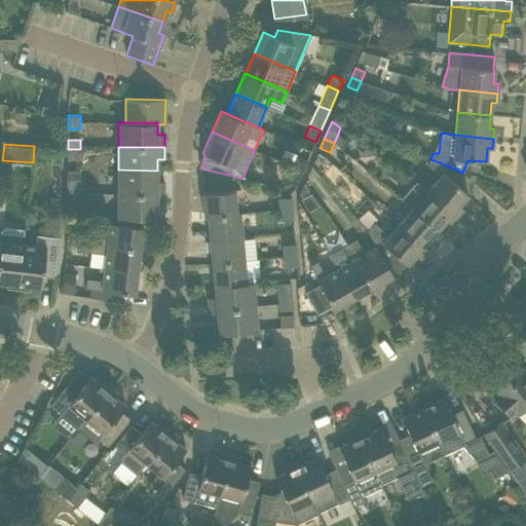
[(80,149),(68,149),(68,158),(80,158),(80,149)]
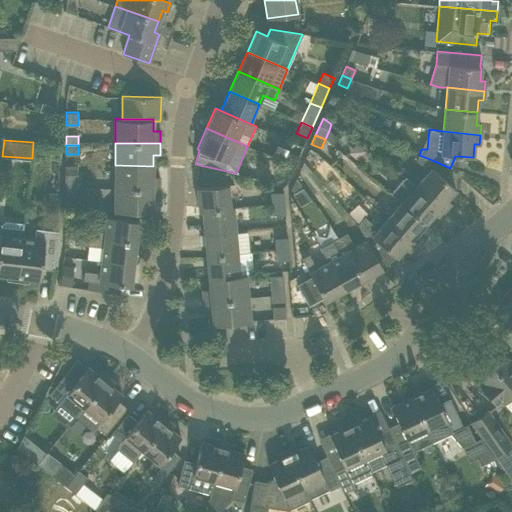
[(284,163),(294,167),(299,156),(289,152),(284,163)]
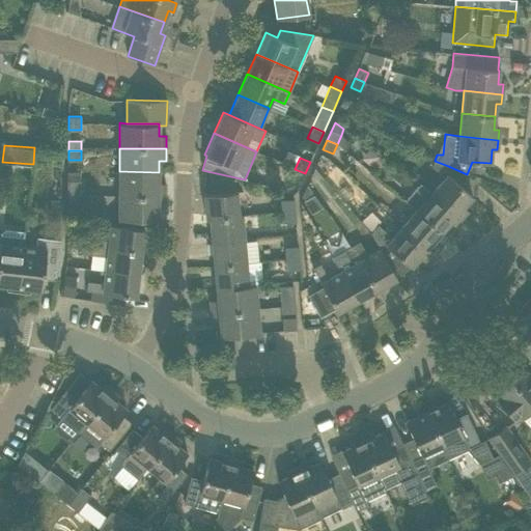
[(448,166),(435,161),(431,166),(441,174),(448,166)]
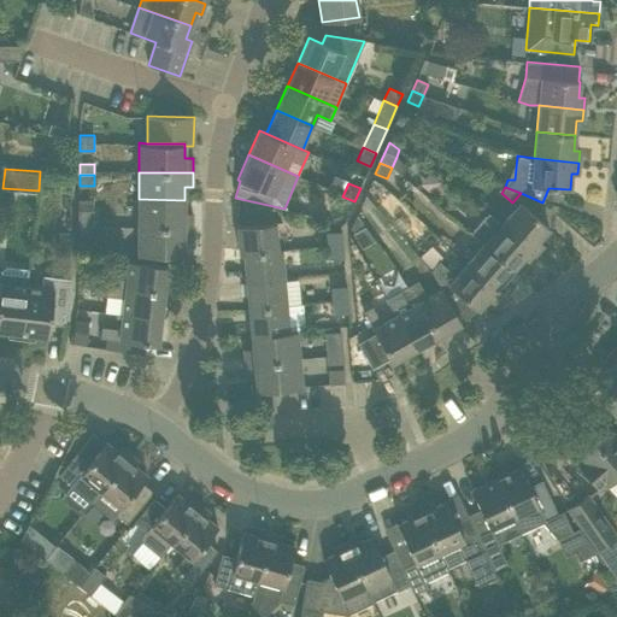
[(354,201),(342,197),(336,209),(350,215),(354,201)]
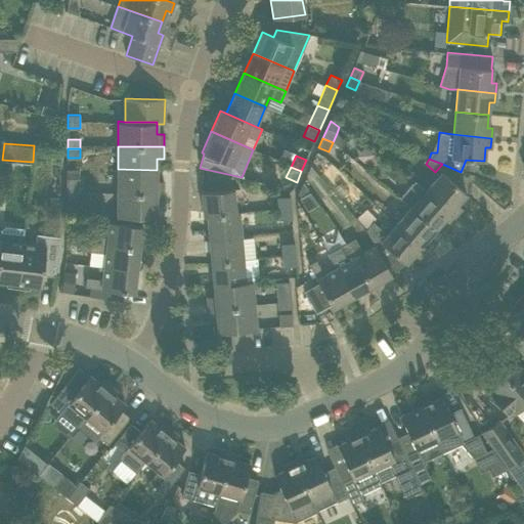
[(118,169),(117,192),(164,193),(164,181),(157,181),(157,170),(118,169)]
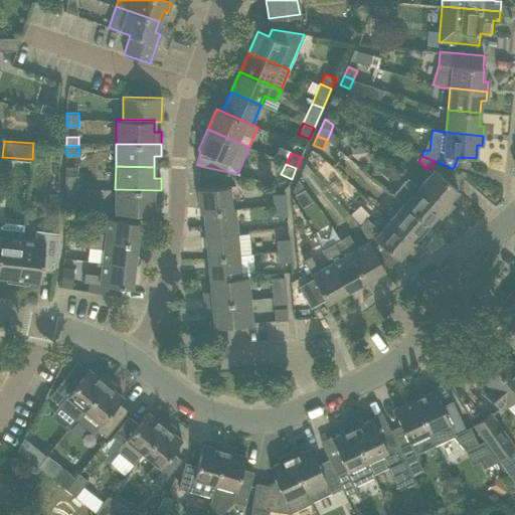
[(418,187),(447,211),(454,204),(450,200),(458,190),(434,169),(418,187)]
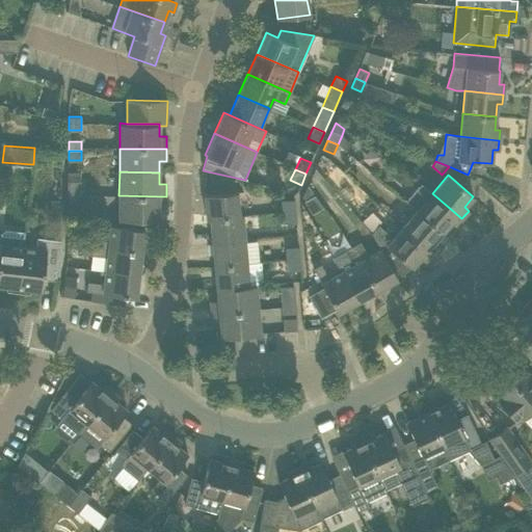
[(69,194),(81,194),(81,182),(69,181),(69,194)]
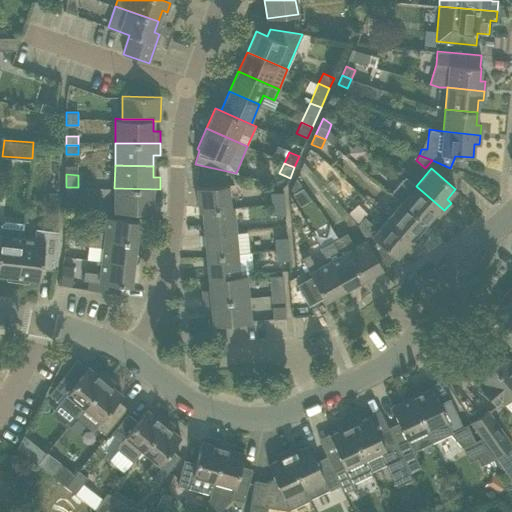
[(198,205),(230,202),(228,185),(197,187),(198,205)]
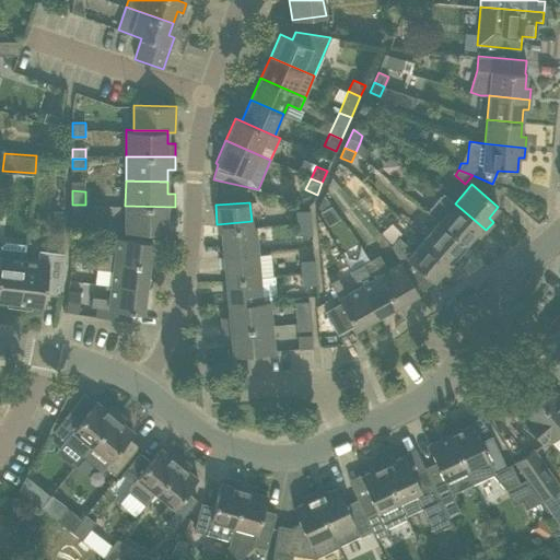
[(486,230),(455,203),(440,221),(466,244),(475,234),(479,237),(486,230)]
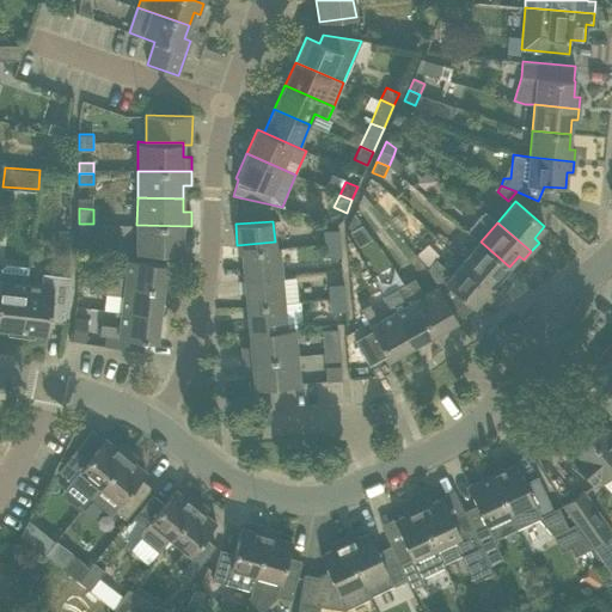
[(93,239),(93,224),(79,224),(79,239),(93,239)]
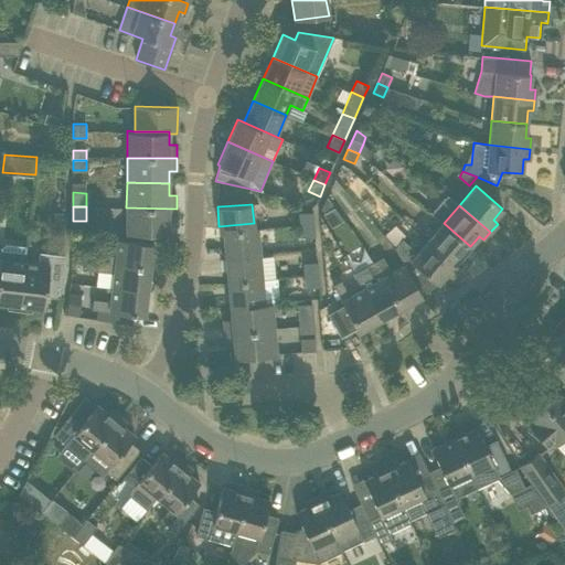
[(177,222),(177,209),(126,208),(126,234),(168,234),(169,222),(177,222)]
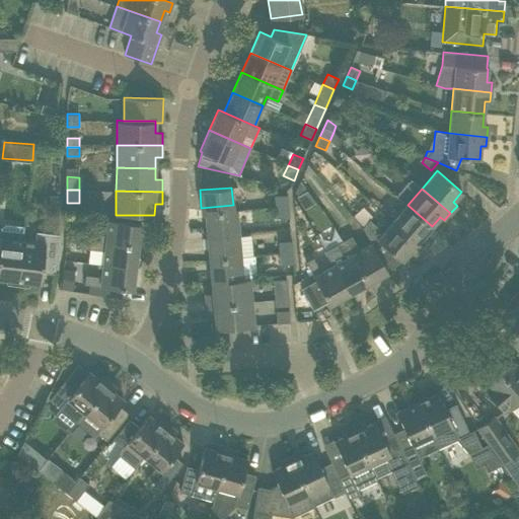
[(276,197),(277,207),(289,206),(288,195),(276,197)]
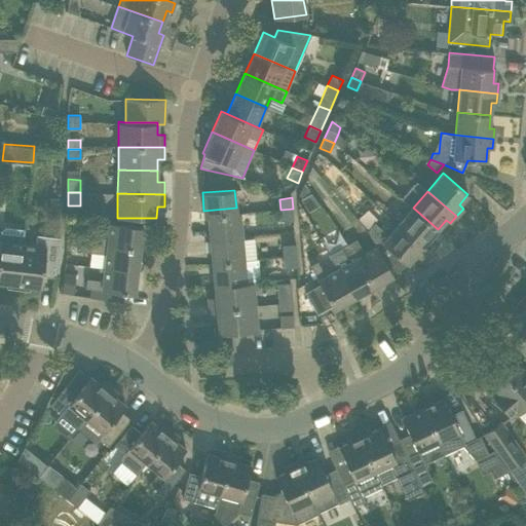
[(209,228),(241,225),(239,213),(236,213),(236,208),(203,211),(204,217),(208,217),(209,228)]
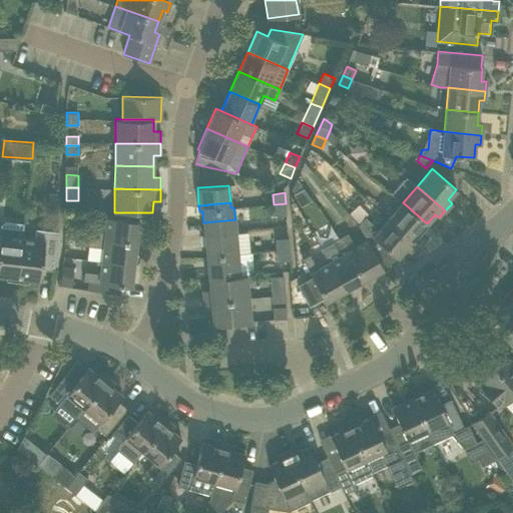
[(403,202),(388,219),(416,243),(422,236),(418,233),(427,223),(403,202)]
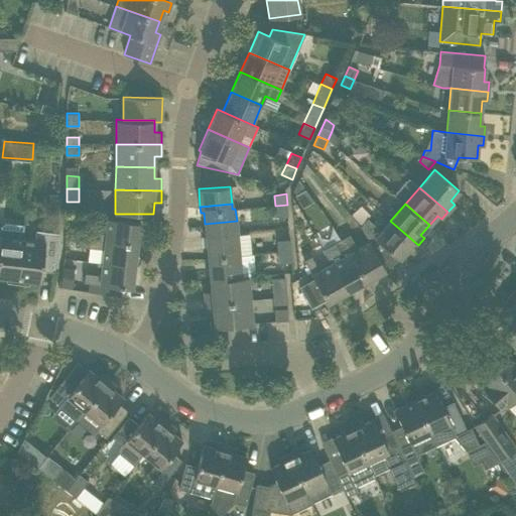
[(288,216),(287,205),(275,206),(276,217),(288,216)]
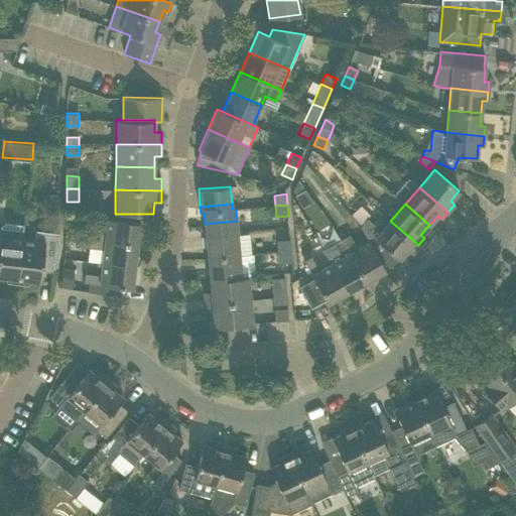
[(90,239),(137,245),(140,223),(108,219),(107,232),(91,230),(90,239)]
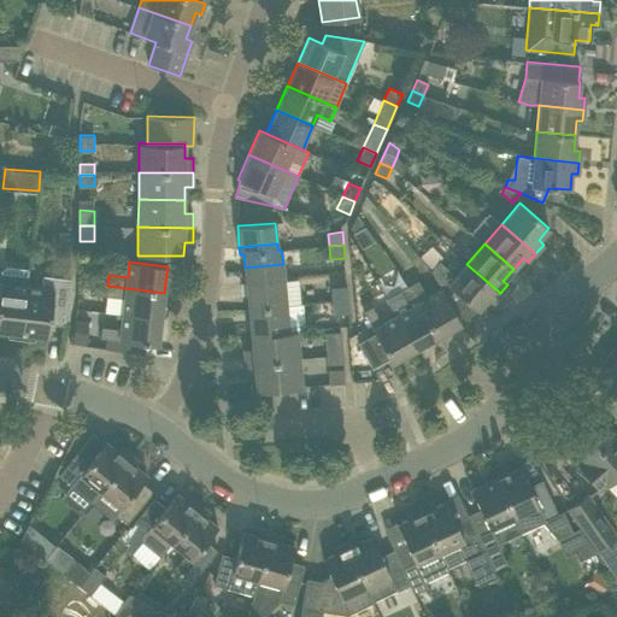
[(441,289),(460,323),(477,310),(488,298),(493,303),(500,293),(466,264),(456,276),(439,262),(430,271),(441,289)]
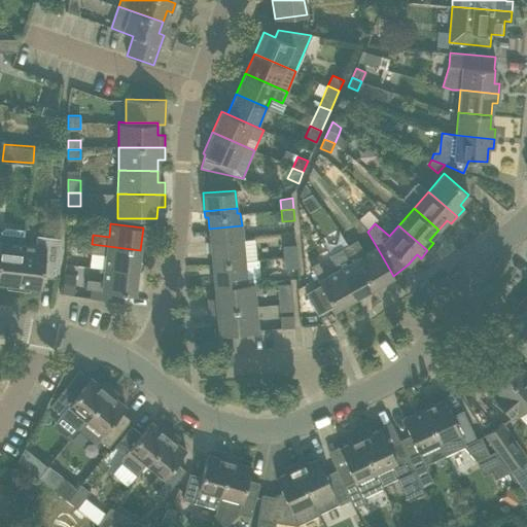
[(211,246),(243,243),(242,225),(209,229),(211,246)]
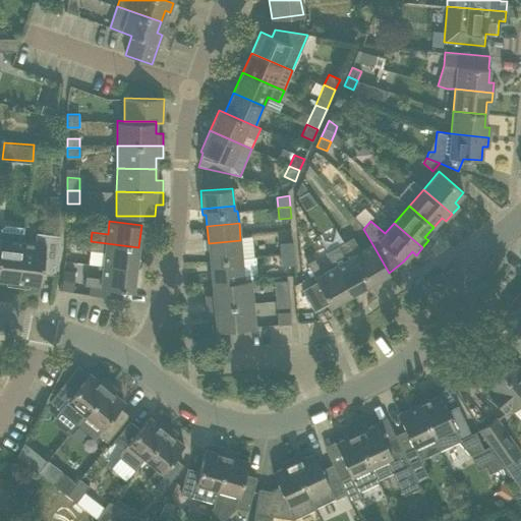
[(22,242),(24,227),(6,225),(0,229),(0,228),(0,280),(5,281),(7,283),(17,285),(17,282),(22,242)]
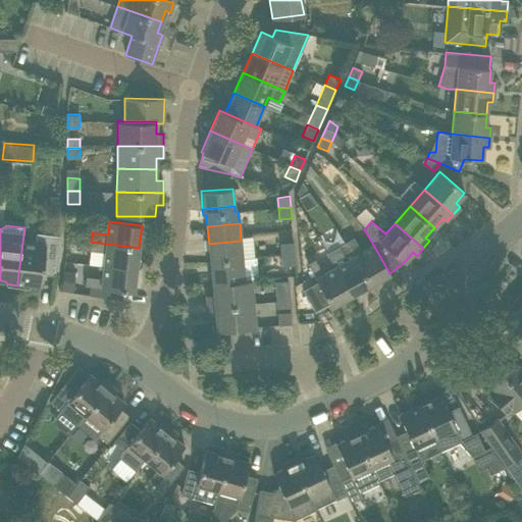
[(17,282),(17,285),(28,286),(31,284),(41,285),(43,265),(57,267),(58,257),(59,237),(42,235),(37,239),(36,244),(22,243),(17,282)]
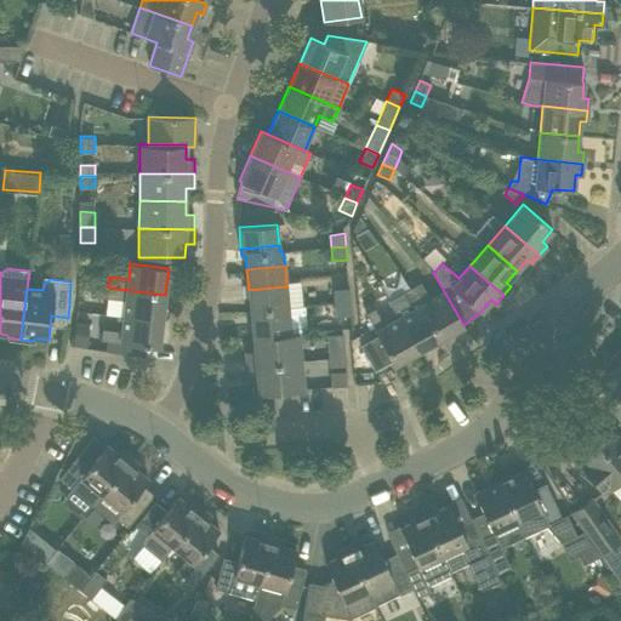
[(411,288),(440,339),(463,326),(463,325),(444,291),(431,300),(421,283),(411,288)]
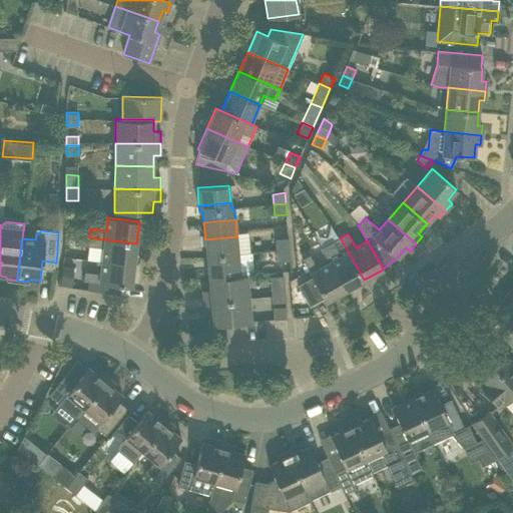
[(89,237),(79,236),(78,244),(103,247),(102,261),(134,265),(136,243),(89,237)]
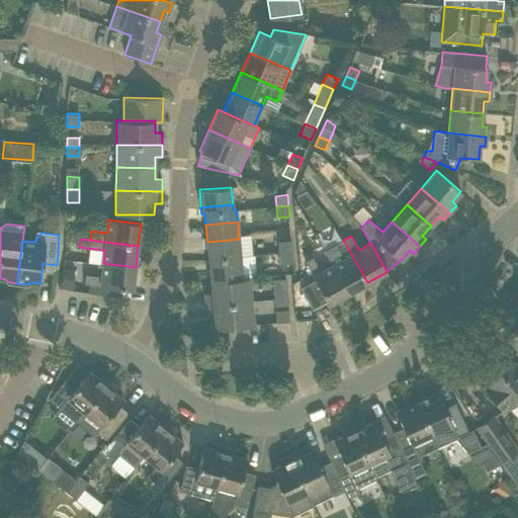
[(208,259),(241,256),(239,239),(207,242),(208,259)]
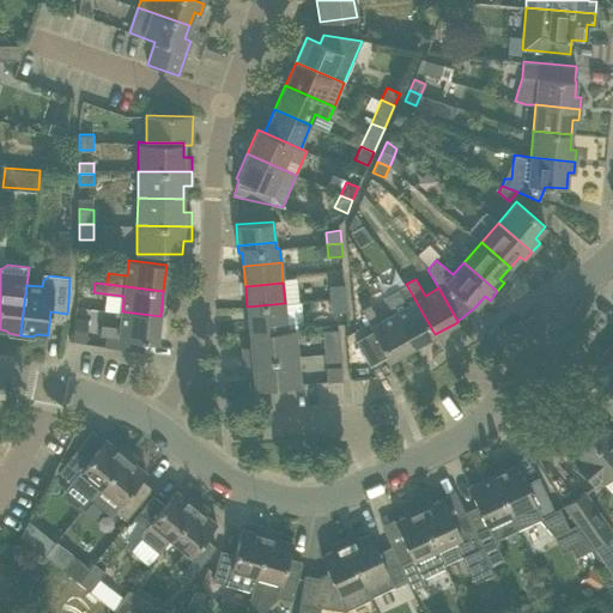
[(393,314),(412,347),(435,334),(406,284),(398,290),(406,307),(393,314)]
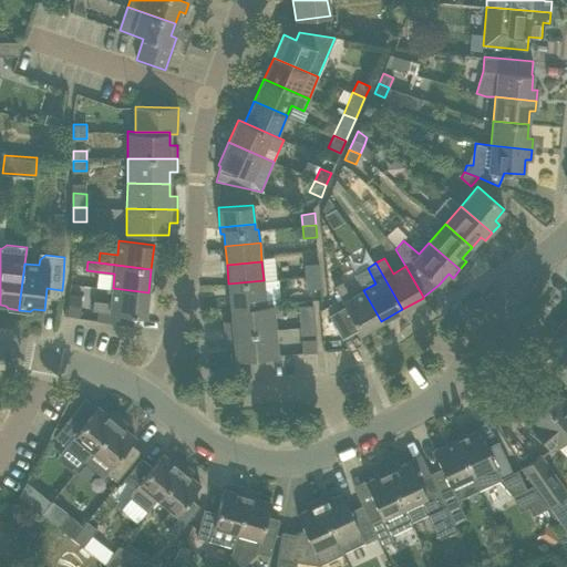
[(306,265),(307,277),(320,276),(319,264),(306,265)]
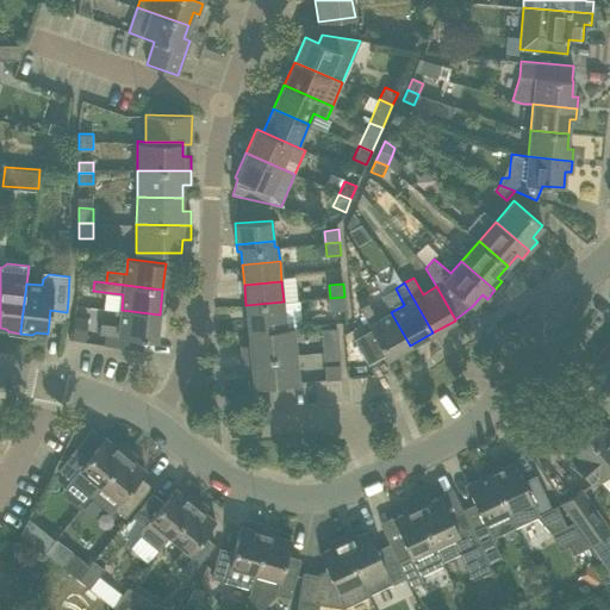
[(346,309),(344,297),(330,298),(331,311),(346,309)]
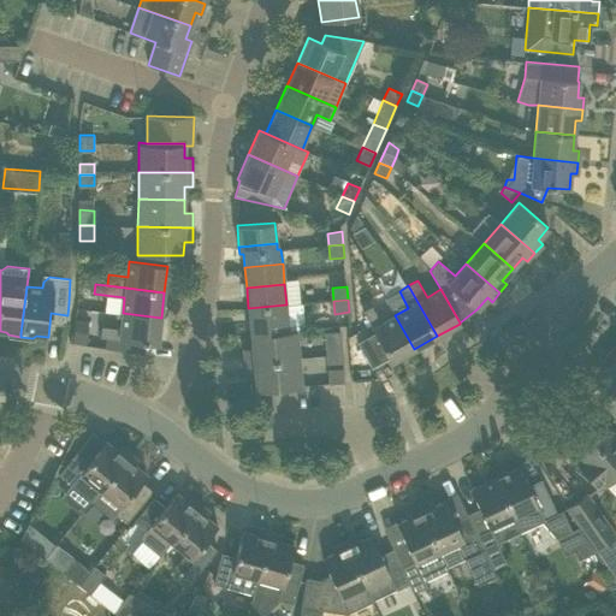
[(288,325),(286,304),(248,308),(250,329),(288,325)]
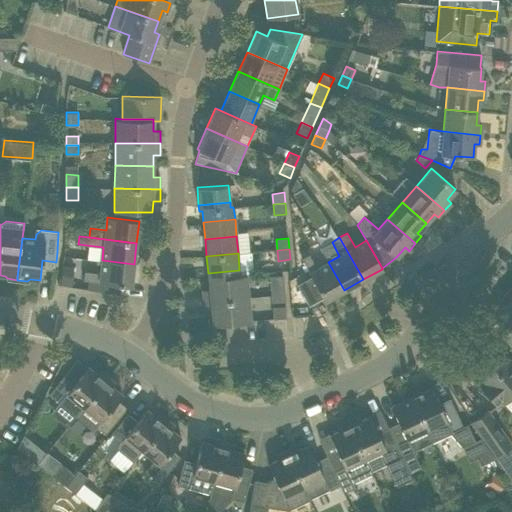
[(309,254),(301,259),(309,273),(311,277),(297,285),(309,306),(323,298),(325,301),(344,290),(328,262),(317,268),(309,254)]
